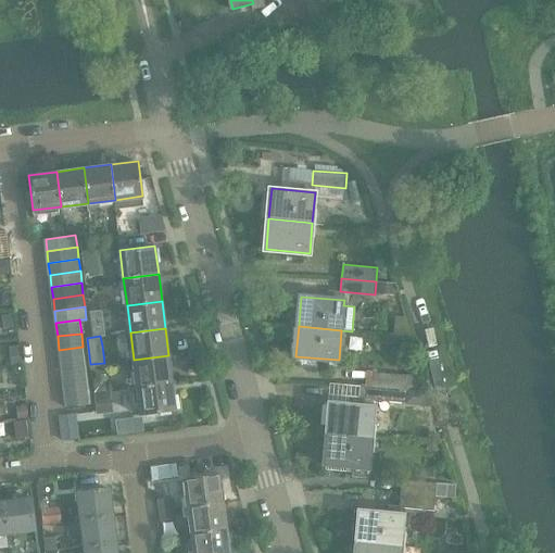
[(59,350),(61,364),(85,361),(83,347),(59,350)]
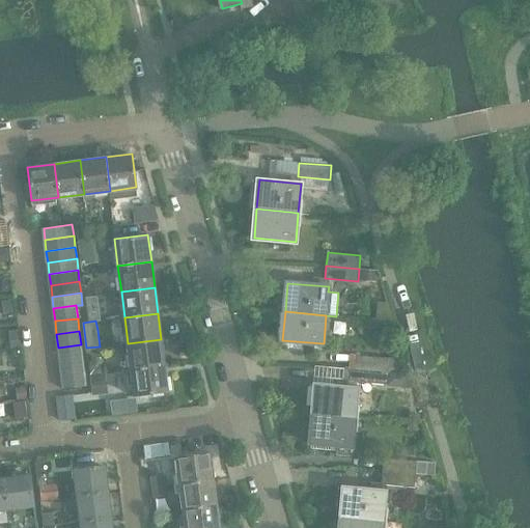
[(161,339),(128,343),(131,369),(164,365),(161,339)]
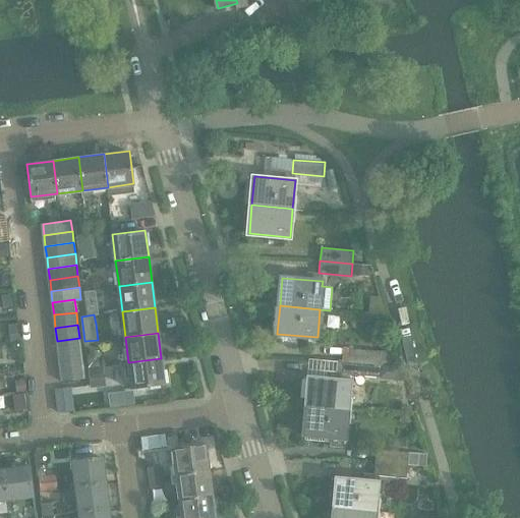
[(57,341),(59,353),(81,351),(79,338),(57,341)]
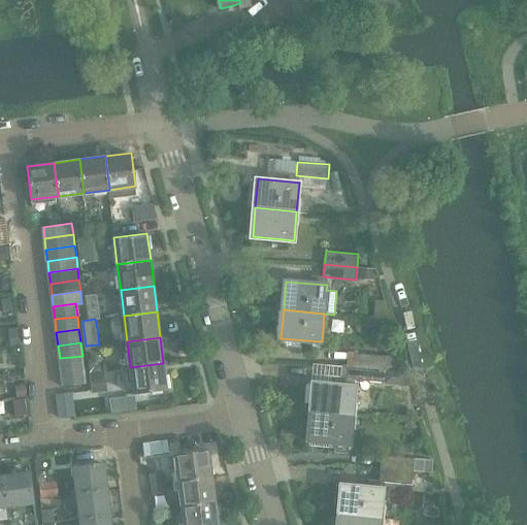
[(353,365),(386,368),(387,356),(354,352),(353,365)]
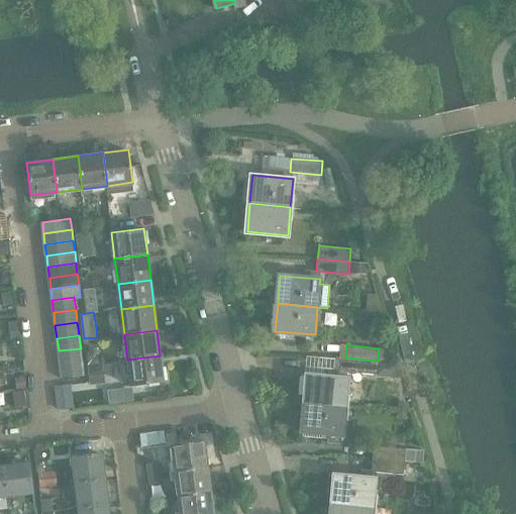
[(59,350),(60,364),(82,361),(81,348),(59,350)]
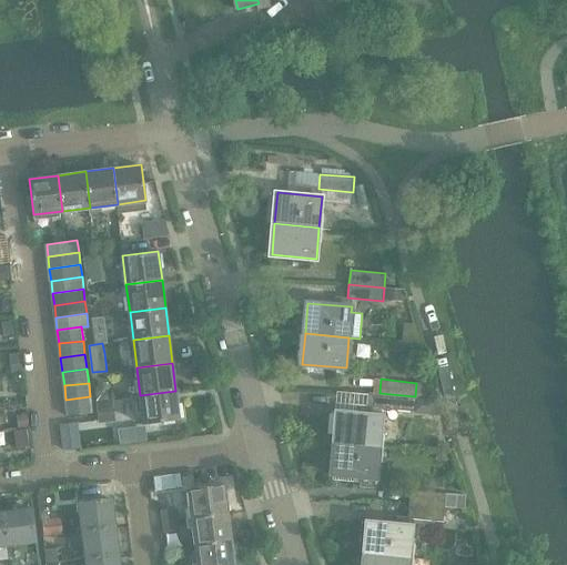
[(175,391),(140,395),(143,423),(179,419),(175,391)]
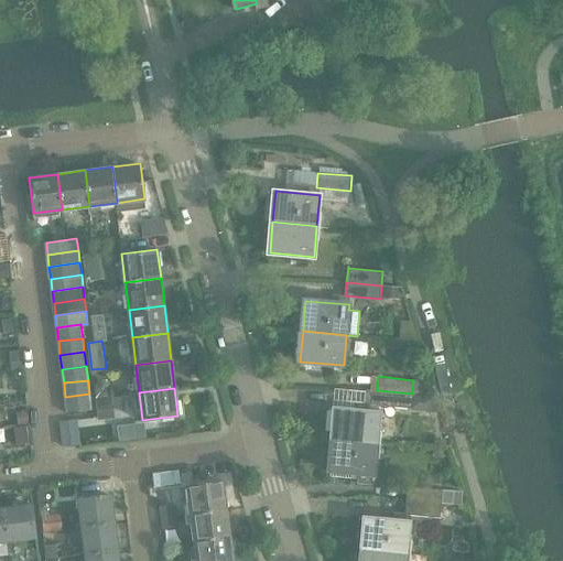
[(333,439),(377,443),(380,405),(411,408),(412,394),(377,390),(367,389),(365,411),(335,409),(333,439)]
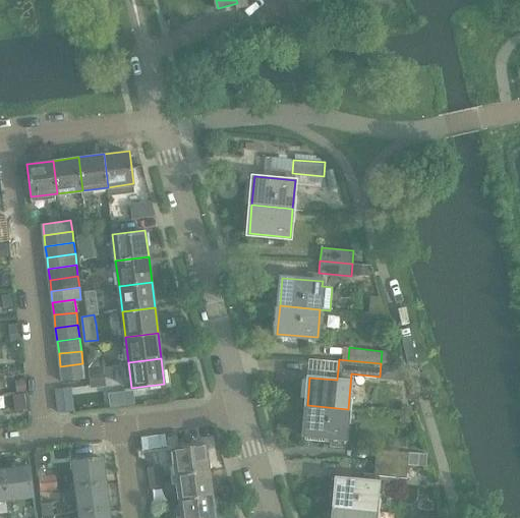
[(82,363),(60,366),(62,380),(84,377),(82,363)]
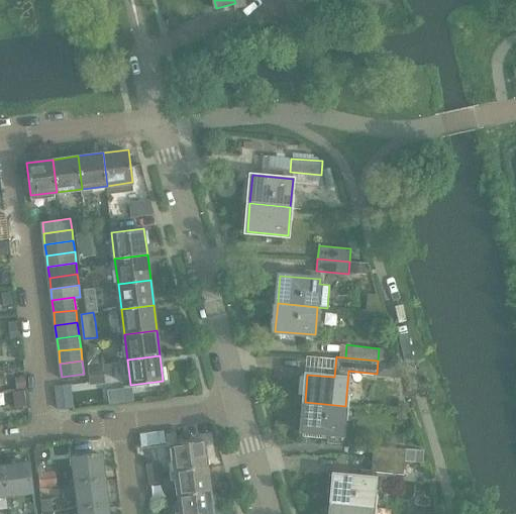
[(61,405),(75,403),(73,381),(59,383),(61,405)]
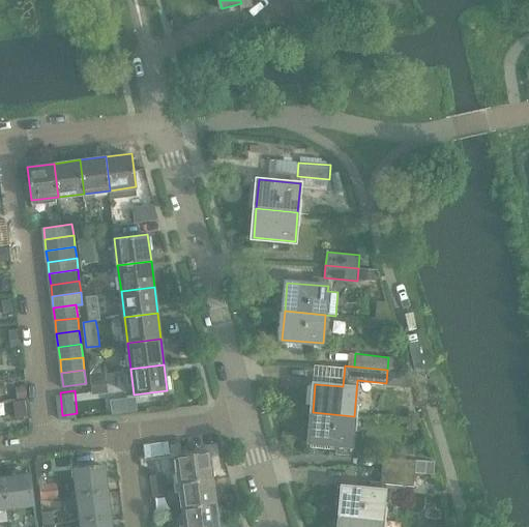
[(354,416),(313,412),(311,442),(316,443),(317,442),(331,444),(331,448),(336,448),(336,451),(351,452),(351,445),(354,416)]
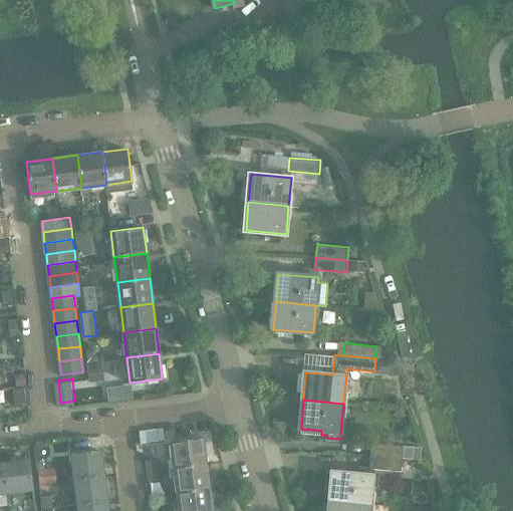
[(166,425),(143,428),(144,439),(167,436),(166,425)]
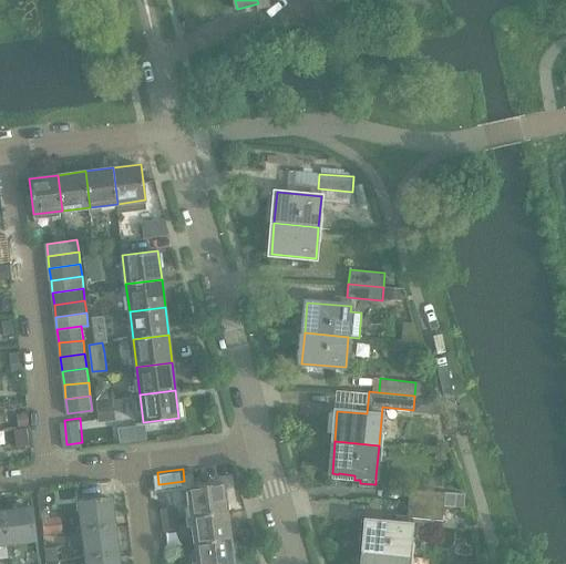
[(188,488),(192,516),(228,512),(224,483),(188,488)]
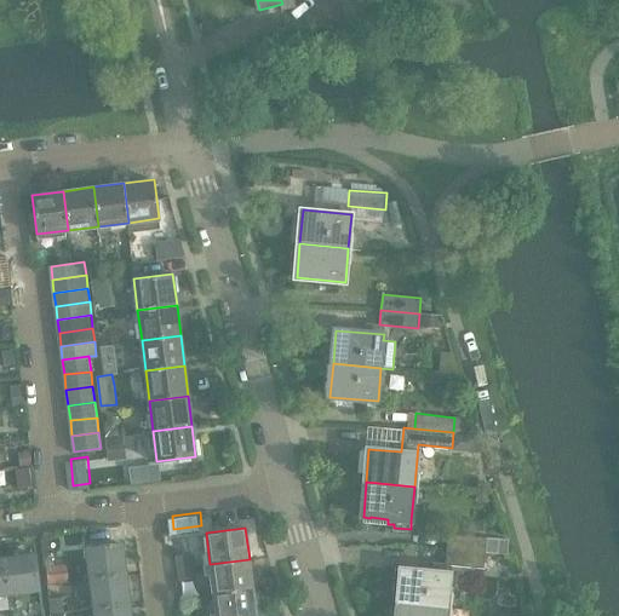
[(448,548),(486,552),(488,536),(450,533),(448,548)]
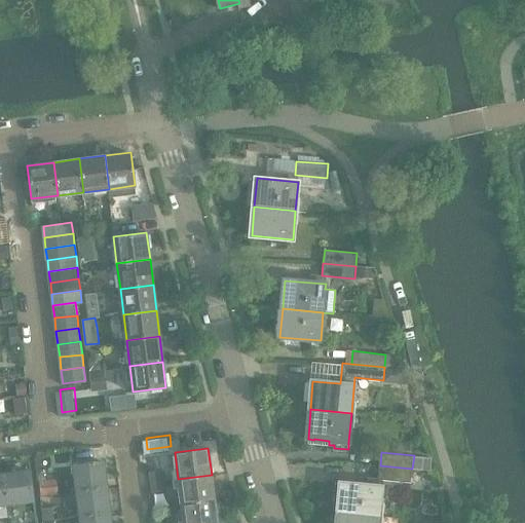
[(423,456),(422,469),(432,470),(433,457),(423,456)]
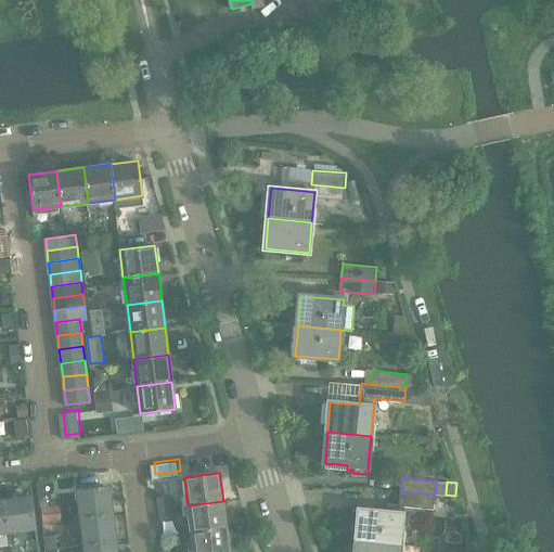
[(77,490),(80,518),(113,514),(110,486),(77,490)]
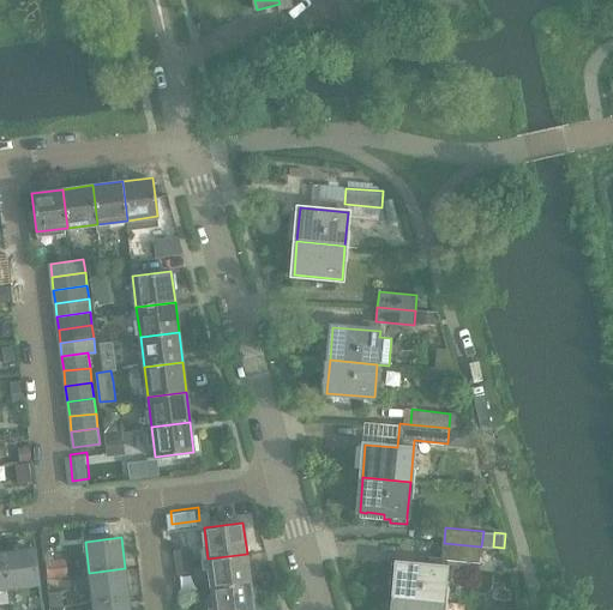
[(395,597),(443,602),(448,559),(480,561),(481,547),(444,543),(443,556),(431,556),(431,560),(422,559),(422,565),(398,562),(395,597)]
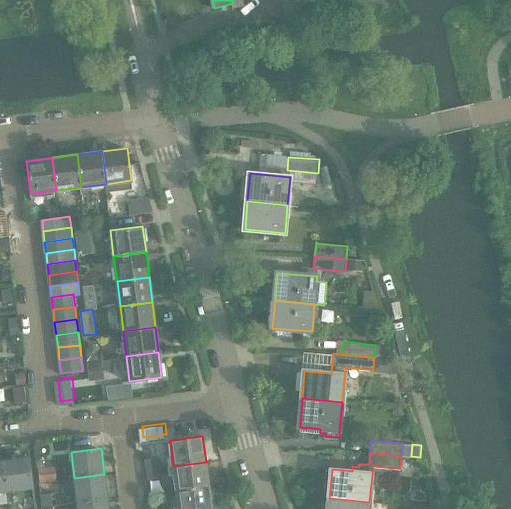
[(3,460),(7,490),(32,487),(29,457),(3,460)]
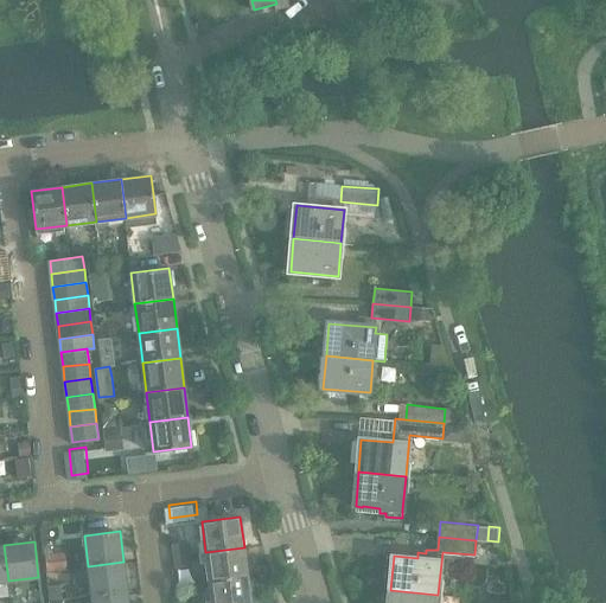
[(172,544),(173,556),(187,555),(186,541),(172,544)]
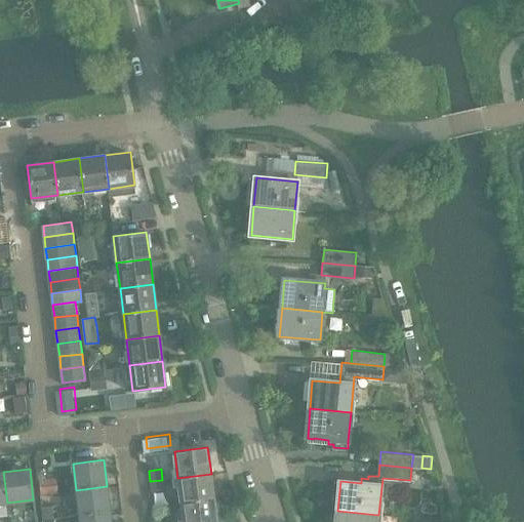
[(214,499),(211,474),(177,478),(180,504),(214,499)]
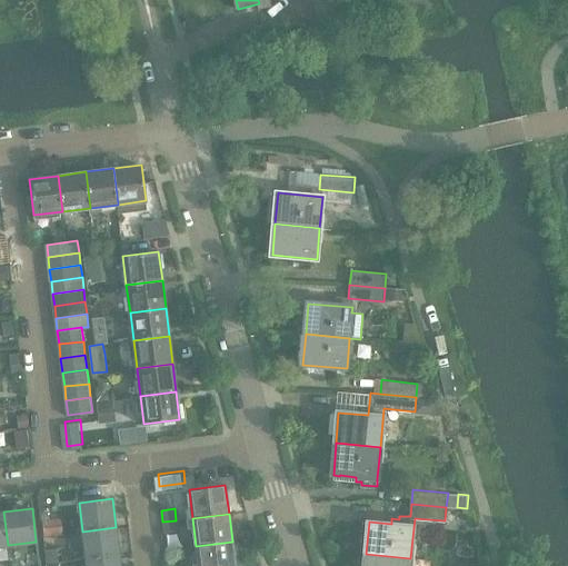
[(42,519),(45,536),(65,533),(62,517),(42,519)]
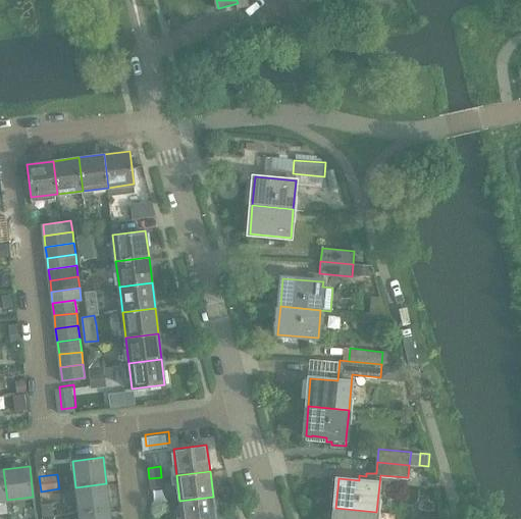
[(161,477),(149,478),(151,487),(163,486),(161,477)]
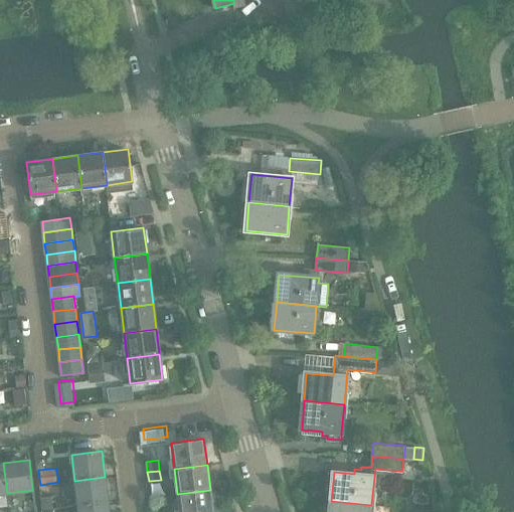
[(105,477),(74,481),(77,506),(108,502),(105,477)]
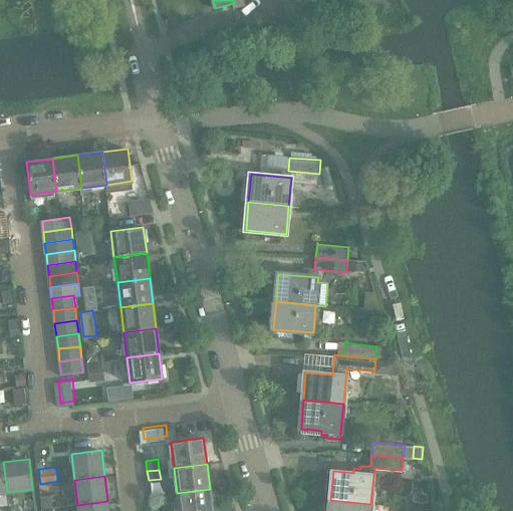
[(212,510),(210,489),(177,493),(179,510),(212,510)]
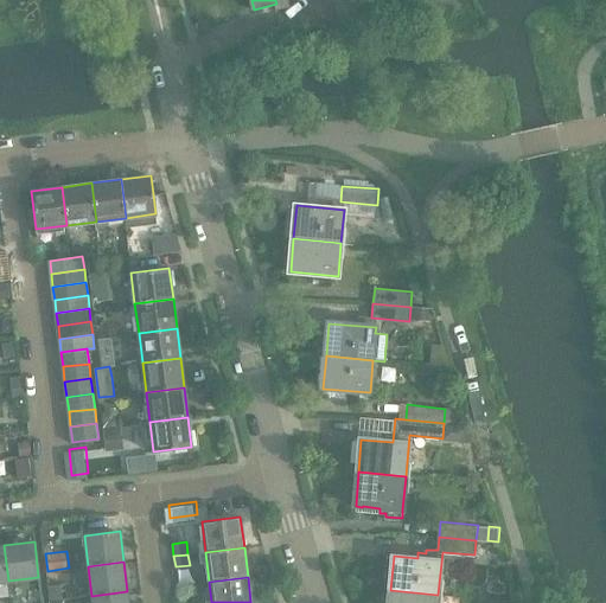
[(437,602),(438,595),(390,590),(389,602),(437,602)]
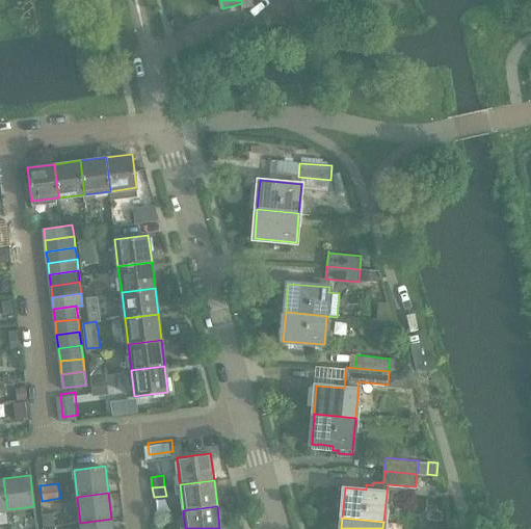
[(112,528),(111,519),(80,523),(80,528),(112,528)]
